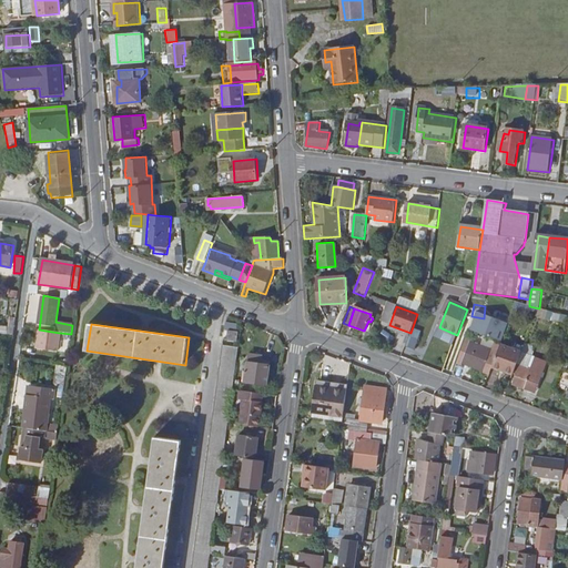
[(439,327),(436,334),(450,340),(453,333),(439,327)]
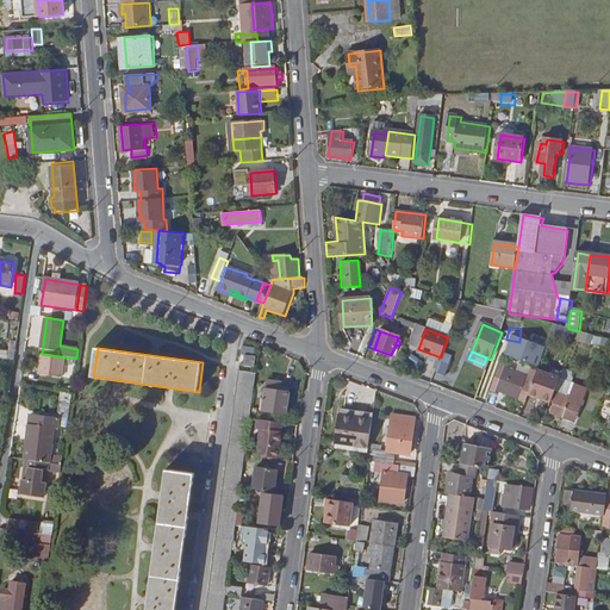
[(56,356),(42,354),(39,374),(61,378),(64,358),(56,356)]
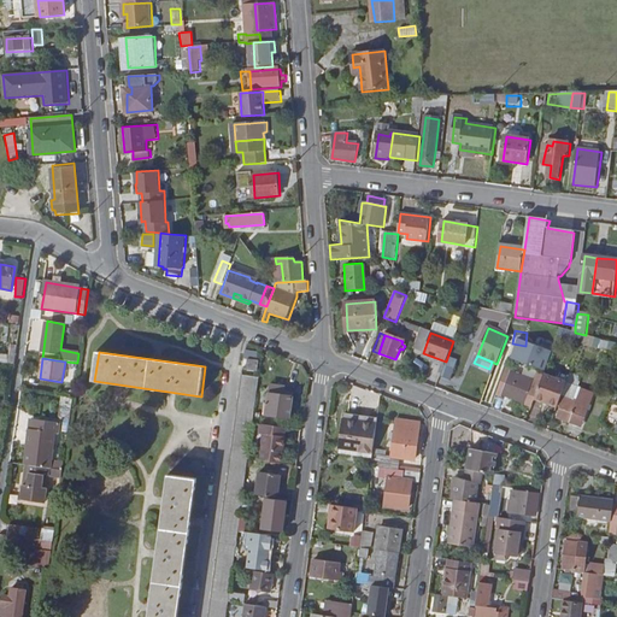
[(258,360),(247,359),(245,369),(256,371),(258,360)]
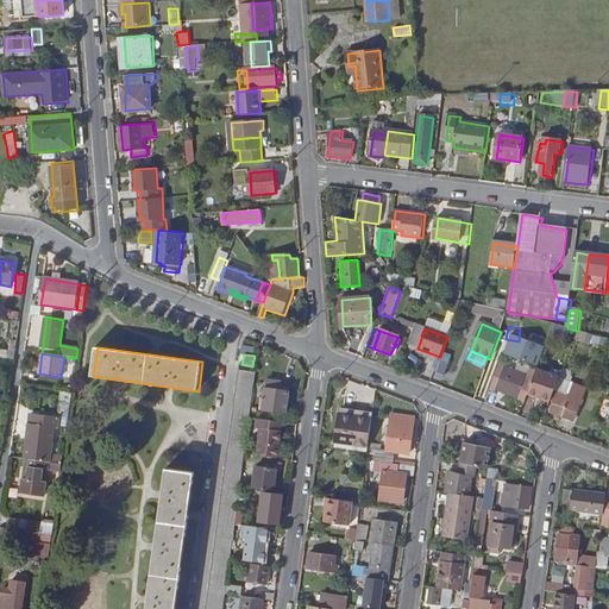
[(440,357),(434,372),(444,376),(449,360),(440,357)]
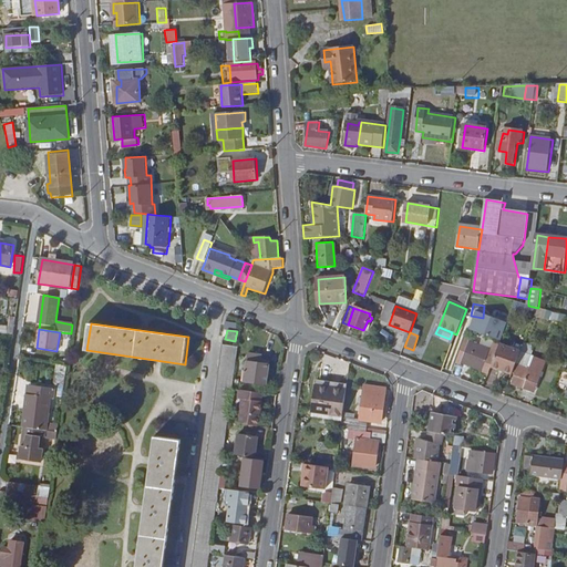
[(493,349),(463,339),(455,360),(484,371),(487,364),(491,366),(494,358),(490,357),(493,349)]
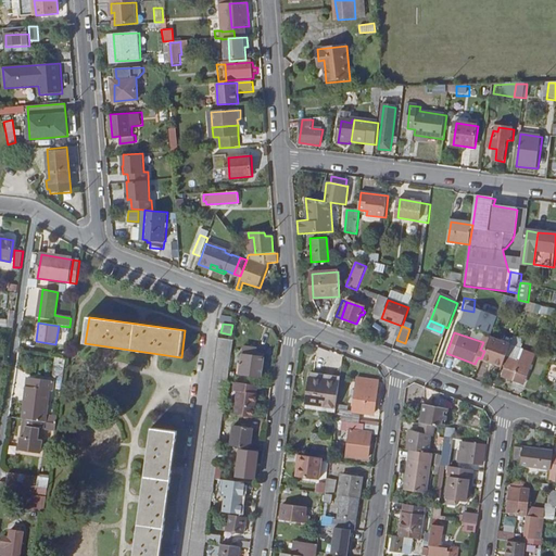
[(492,336),(483,358),(504,366),(506,361),(512,346),(513,344),(492,336)]
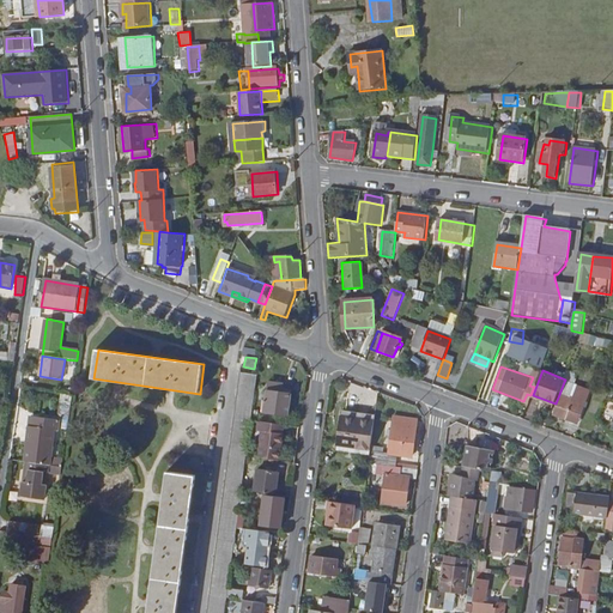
[(250,420),(256,375),(238,372),(206,612),(224,612),(226,598),(228,589),(231,562),(235,542),(236,527),(241,491),(246,456),(248,444),(250,420)]
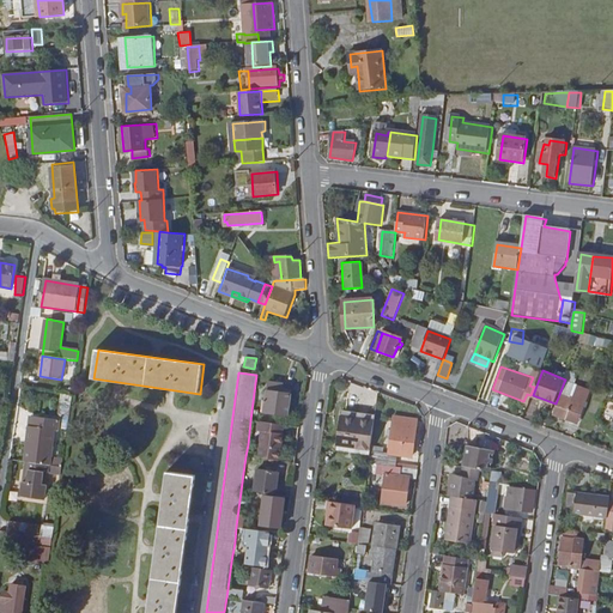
[(558,398),(556,404),(559,405),(554,416),(566,420),(569,416),(581,419),(586,405),(571,399),(575,387),(570,384),(564,382),(558,398)]
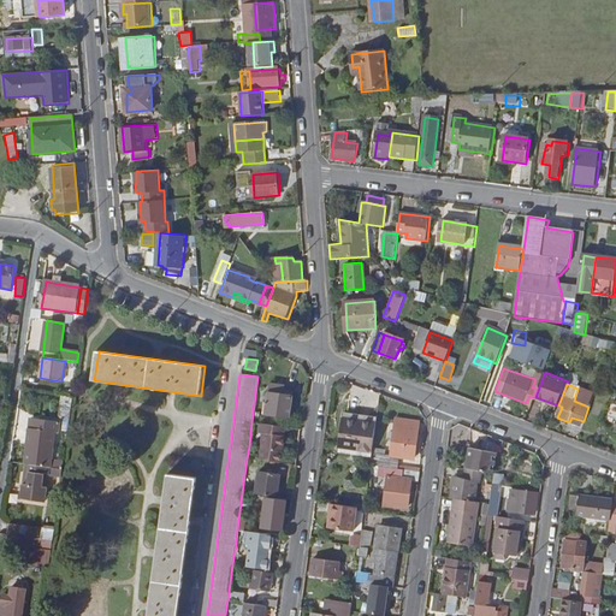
[(292,397),(268,392),(265,414),(290,418),(292,397)]
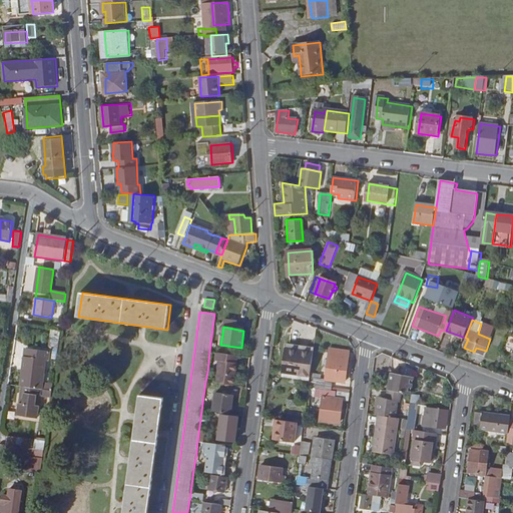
[(476,348),(474,352),(484,356),(486,351),(476,348)]
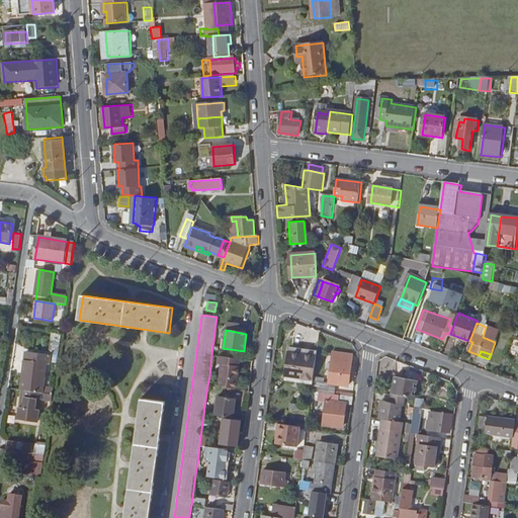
[(26,352),(25,362),(34,363),(35,353),(26,352)]
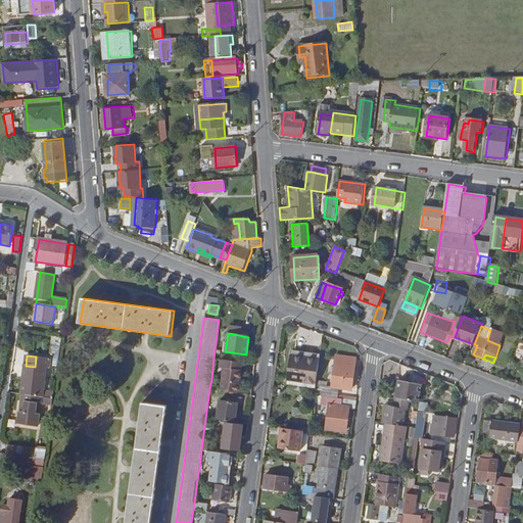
[(317,385),(320,360),(292,355),(288,380),(317,385)]
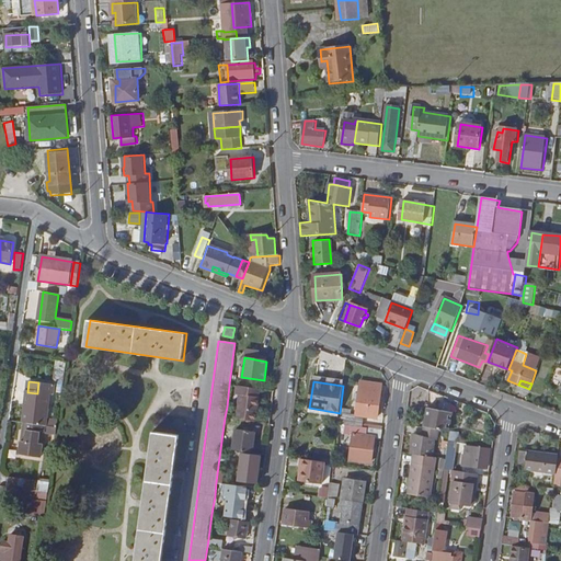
[(27,392),(23,423),(48,426),(54,385),(38,382),(37,393),(27,392)]
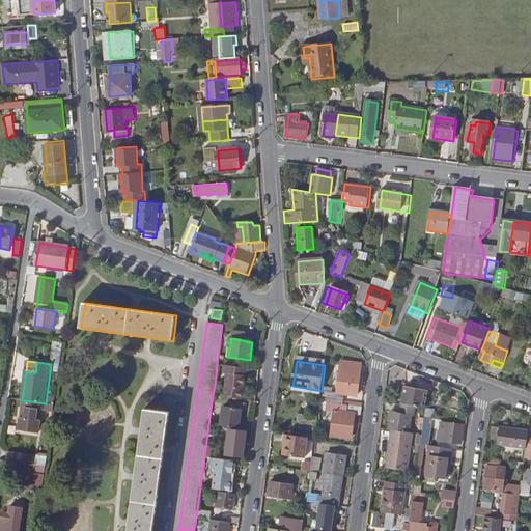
[(337,393),(322,391),(320,394),(319,400),(326,401),(342,403),(342,401),(343,394),(356,396),(361,365),(341,362),(337,393)]
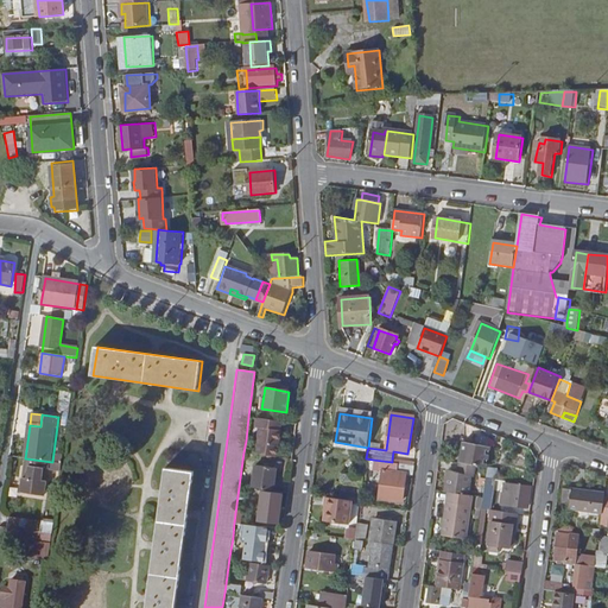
[(283,422),(259,418),(254,454),(278,457),(283,422)]
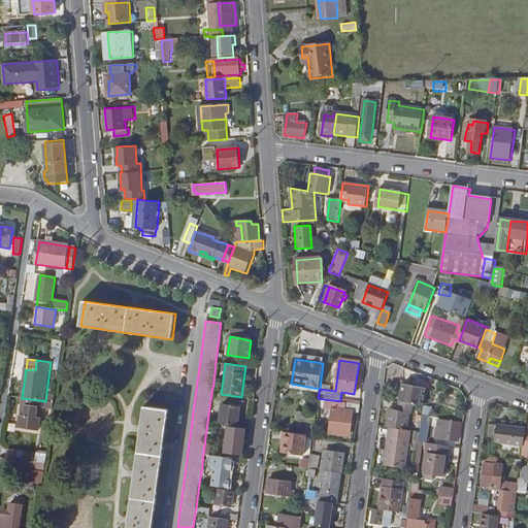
[(319,392),(320,389),(291,384),(290,388),(319,392)]
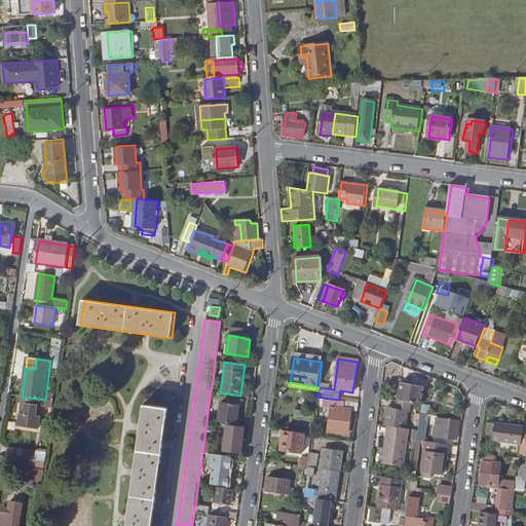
[(397,401),(419,406),(422,387),(400,383),(397,401)]
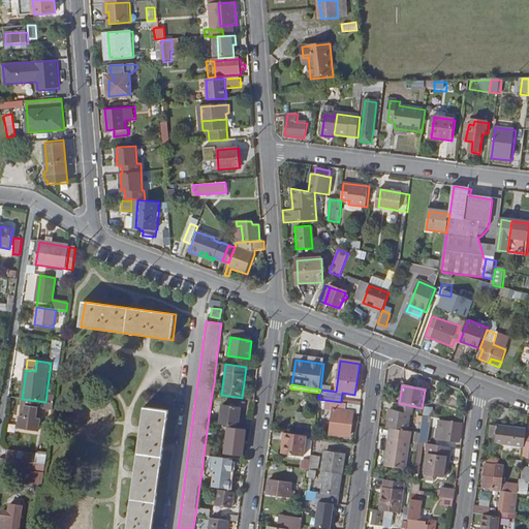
[(45,402),(22,399),(19,429),(33,431),(34,417),(30,417),(31,407),(53,409),(54,403),(45,402)]
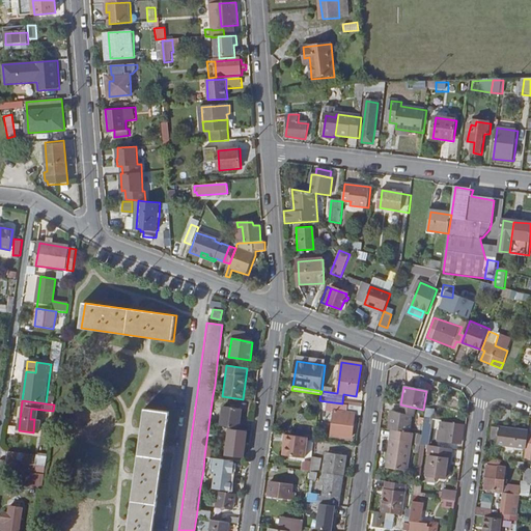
[(346,404),(342,403),(326,401),(325,410),(334,412),(331,435),(350,438),(354,414),(345,414),(346,404)]
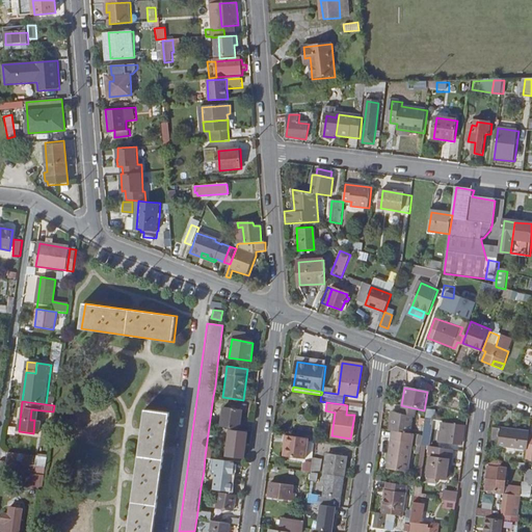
[(362,417),(363,408),(347,405),(346,415),(354,415),(362,417)]
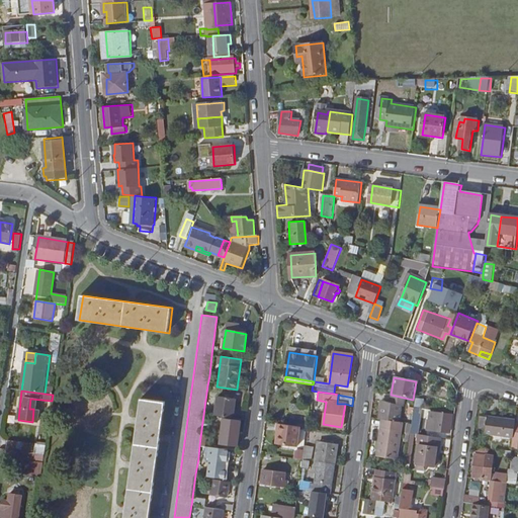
[(404,399),(391,397),(391,405),(382,402),(379,420),(381,420),(397,423),(399,408),(403,408),(404,399)]
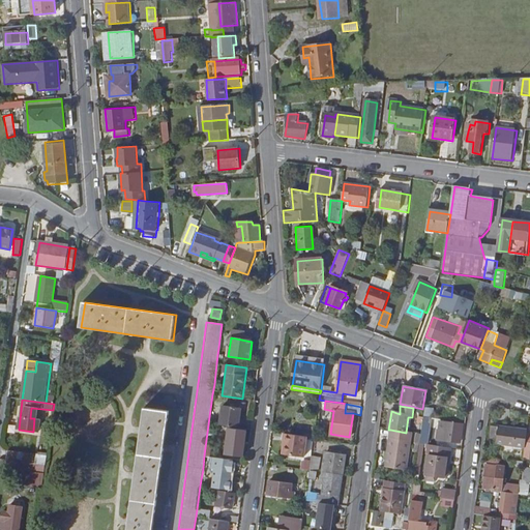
[(224,407),(221,425),(238,428),(240,409),(224,407)]
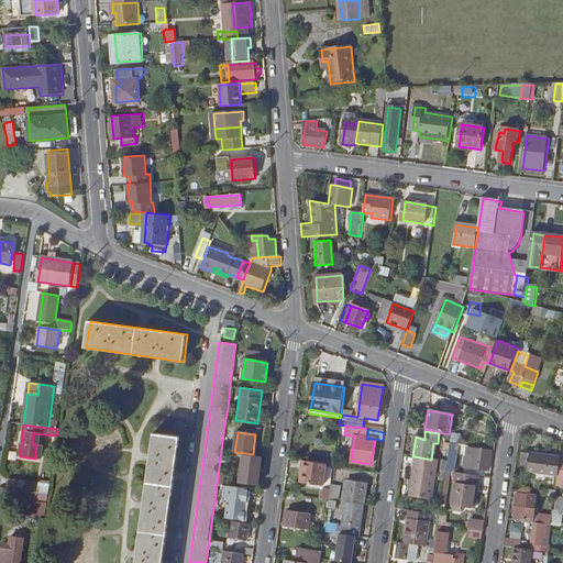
[(152,433),(133,562),(161,562),(179,437),(152,433)]
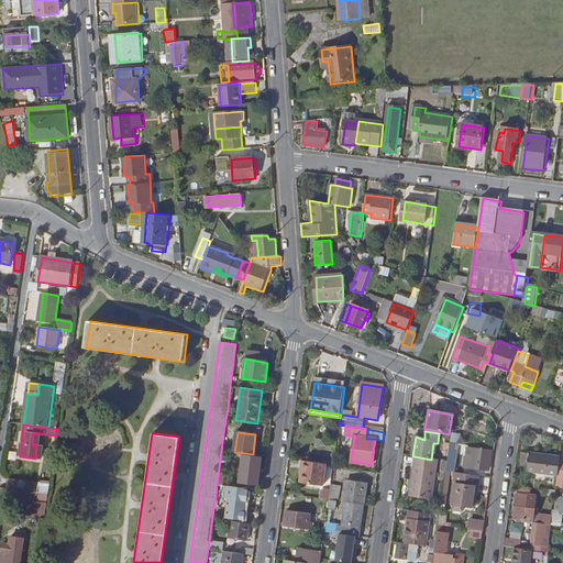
[(315,446),(335,450),(337,442),(317,438),(315,446)]
